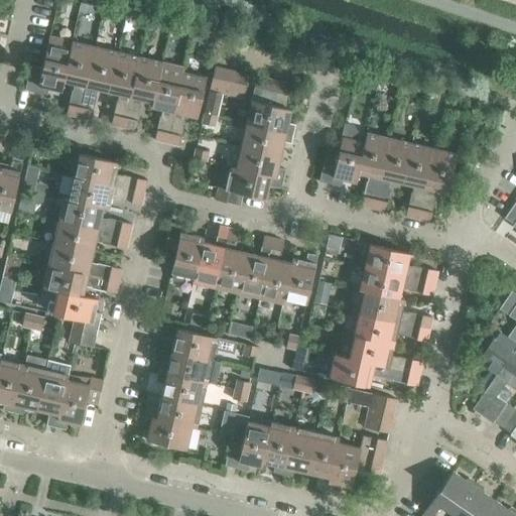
[(57,0),(56,8),(67,10),(69,0),(57,0)]
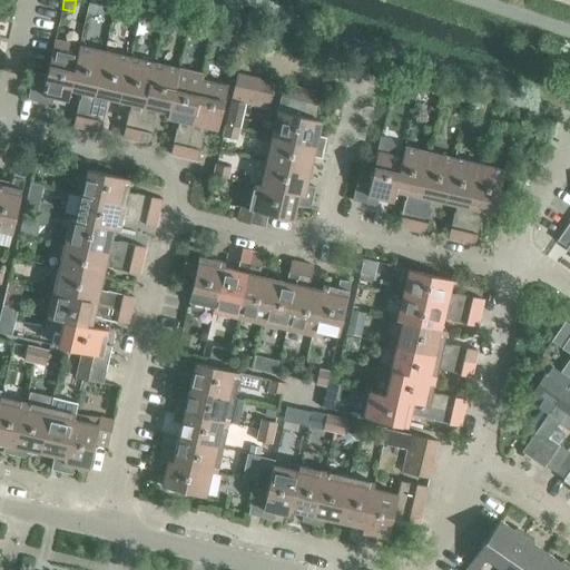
[(158,22),(160,13),(148,10),(147,20),(158,22)]
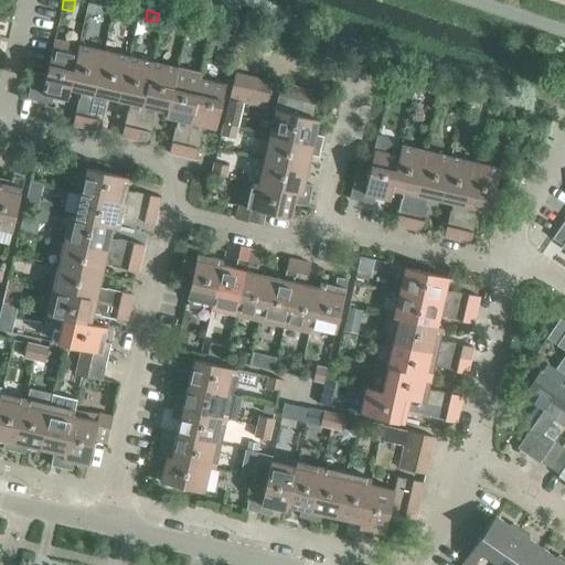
[(163,19),(161,30),(172,33),(174,22),(163,19)]
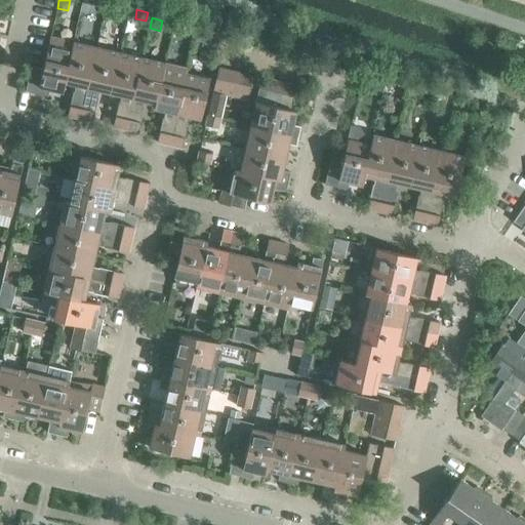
[(179,24),(176,34),(187,36),(189,27),(179,24)]
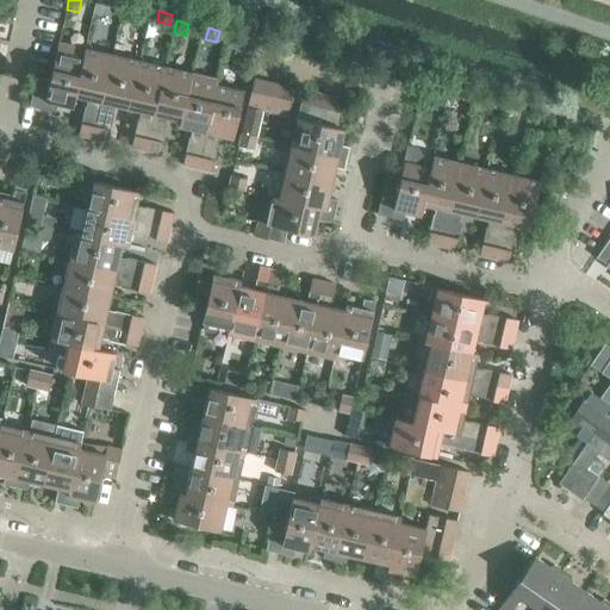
[(237,49),(242,45),(244,37),(231,33),(228,48),(237,49)]
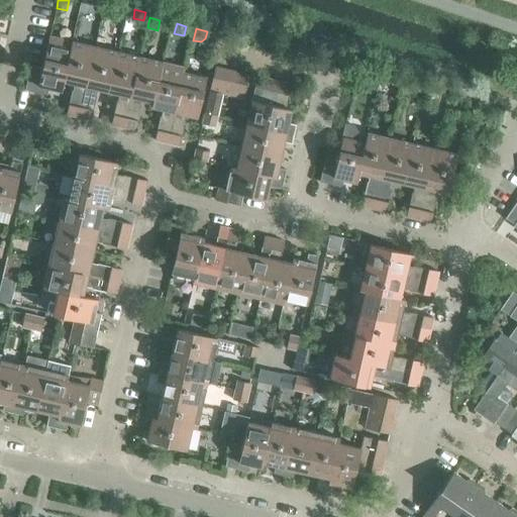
[(61,91),(64,81),(63,81),(72,41),(49,36),(41,68),(30,66),(24,90),(46,95),(47,88),(61,91)]
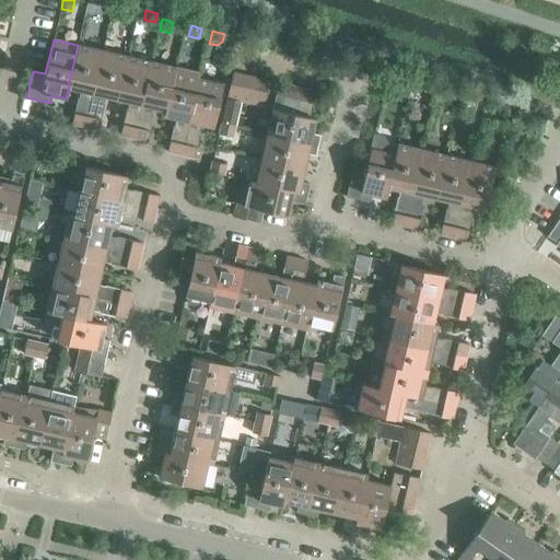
[(78,45),(68,88),(69,88),(82,91),(81,98),(78,97),(71,124),(84,127),(102,50),(78,45)]
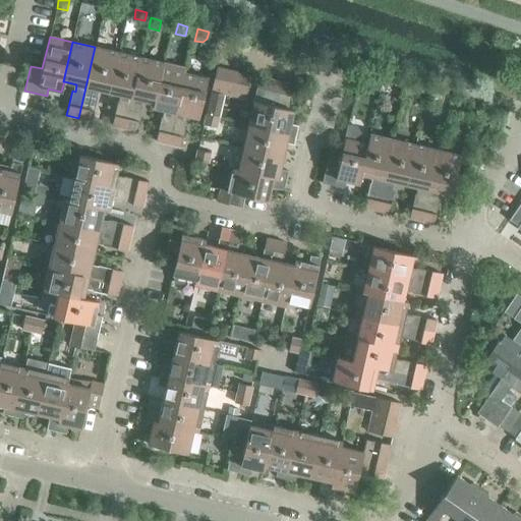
[(109,93),(118,52),(95,47),(78,118),(92,121),(97,97),(94,96),(96,90),(109,93)]
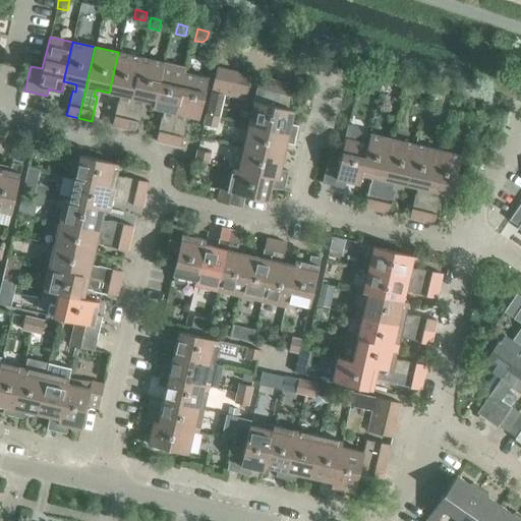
[(140,57),(118,52),(109,93),(122,96),(120,102),(117,101),(112,126),(124,128),(140,57)]
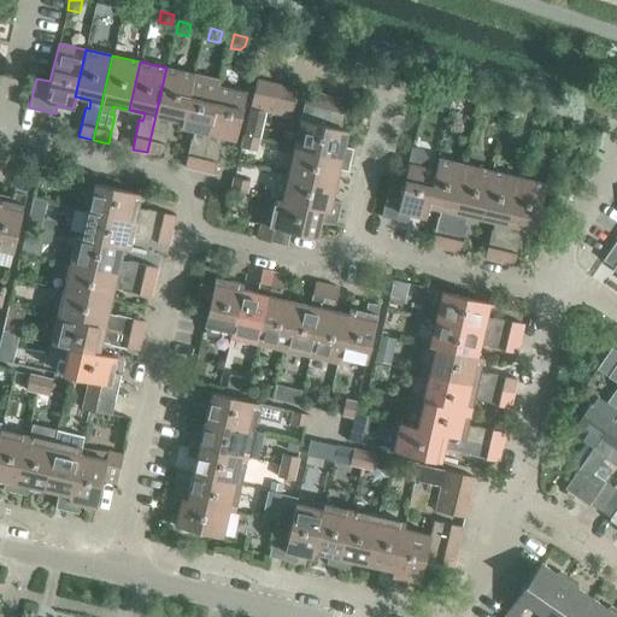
[(166,118),(182,122),(192,80),(194,75),(166,68),(147,152),(162,156),(169,127),(165,125),(166,118)]
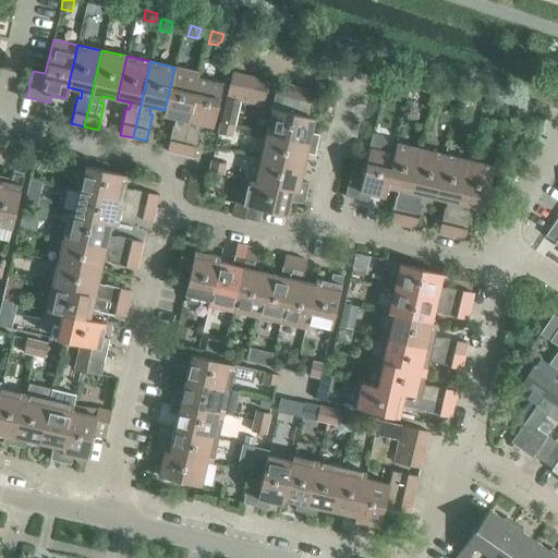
[(167,150),(180,154),(197,77),(173,72),(165,110),(162,116),(178,119),(176,125),(173,124),(167,150)]
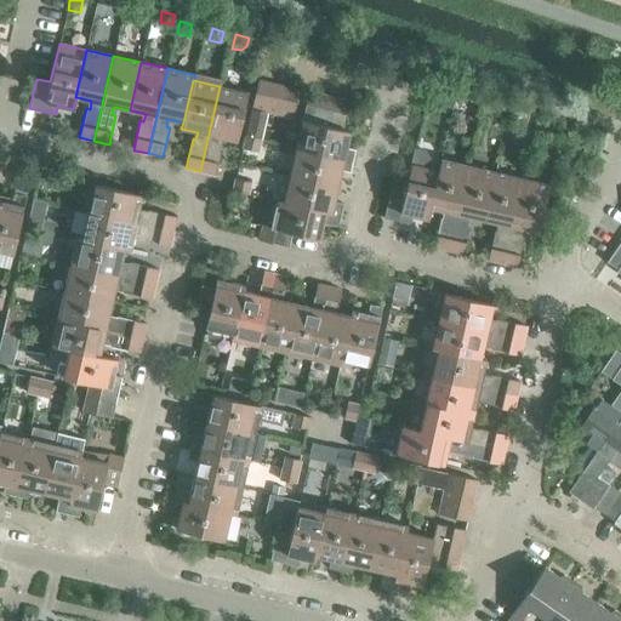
[(266,112),(272,83),(258,80),(251,109),(266,112)]
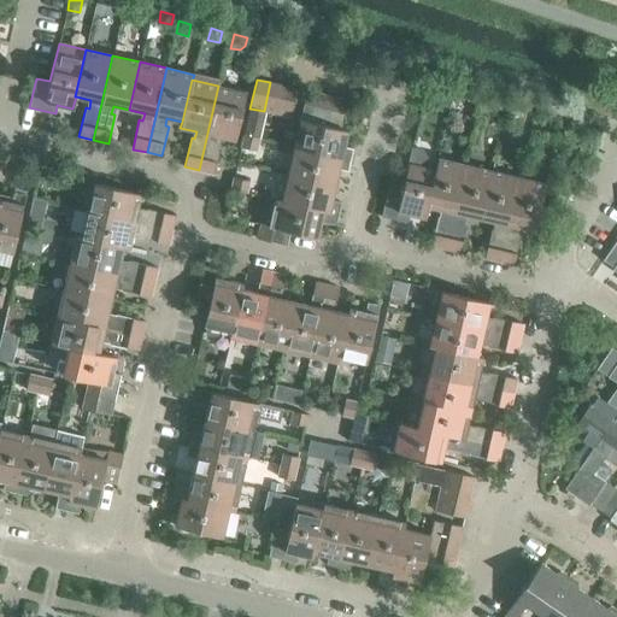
[(283,86),(270,82),(264,111),(265,112),(277,115),(283,86)]
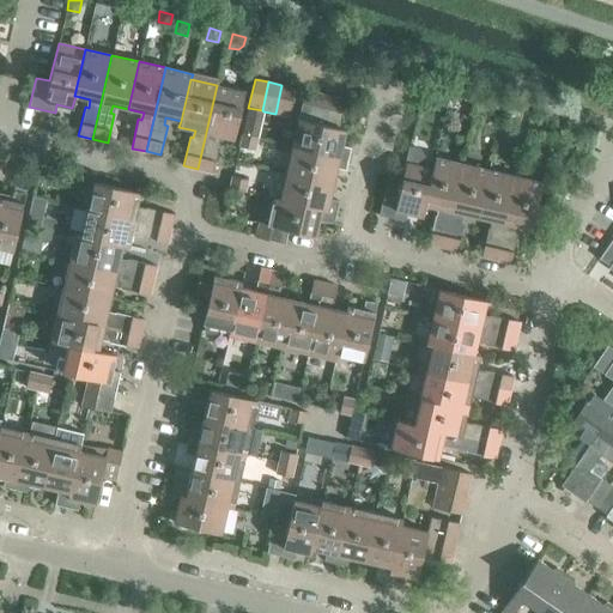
[(217,85),(198,169),(212,173),(219,144),(216,143),(217,135),(234,139),(244,92),(217,85)]
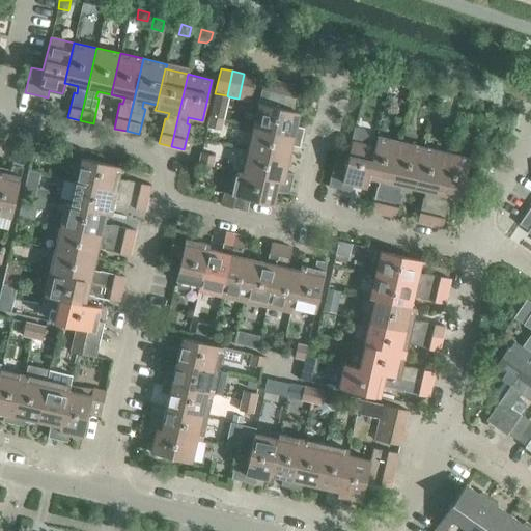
[(256,76),(244,74),(239,99),(250,102),(256,76)]
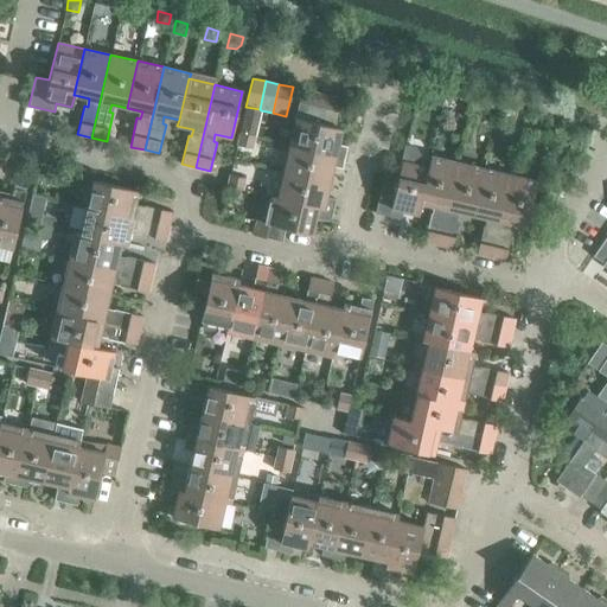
[(301,89),(295,119),(308,121),(315,93),(301,89)]
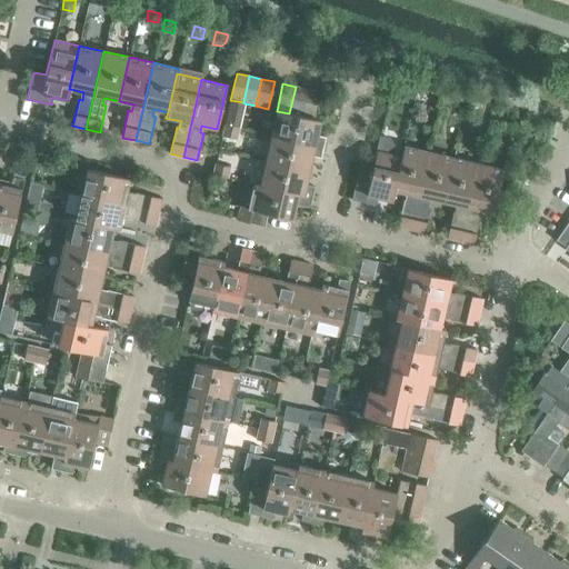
[(296,87),(289,113),(301,117),(308,89),(296,87)]
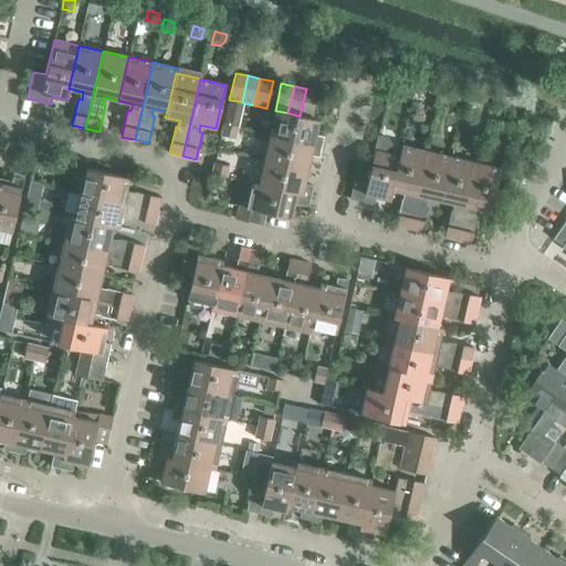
[(300,116),(312,118),(313,118),(318,92),(306,88),(300,116)]
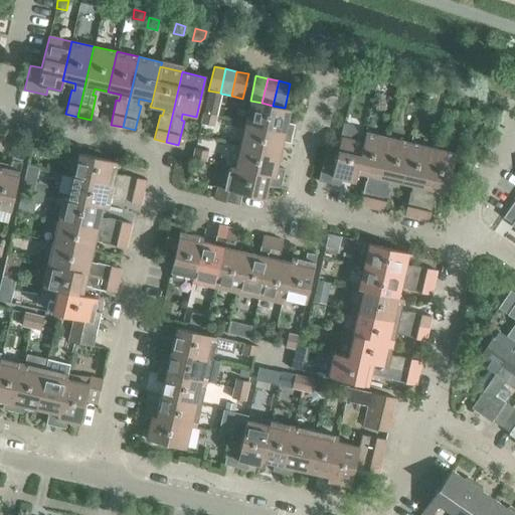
[(353,83),(351,89),(363,92),(364,86),(353,83)]
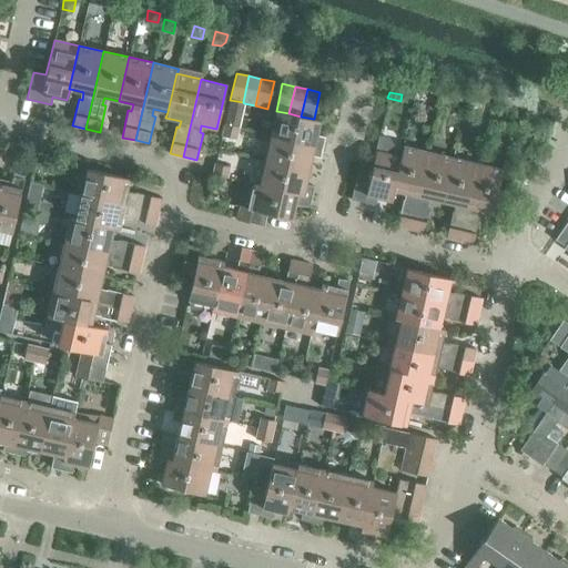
[(230,100),(224,124),(239,128),(244,103),(243,102),(230,100)]
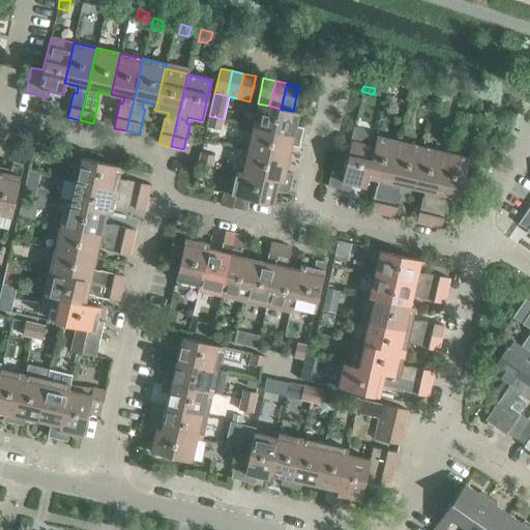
[(298,112),(293,111),(292,111),(281,109),(269,106),(258,104),(253,126),(301,138),(303,127),(295,125),(298,112)]
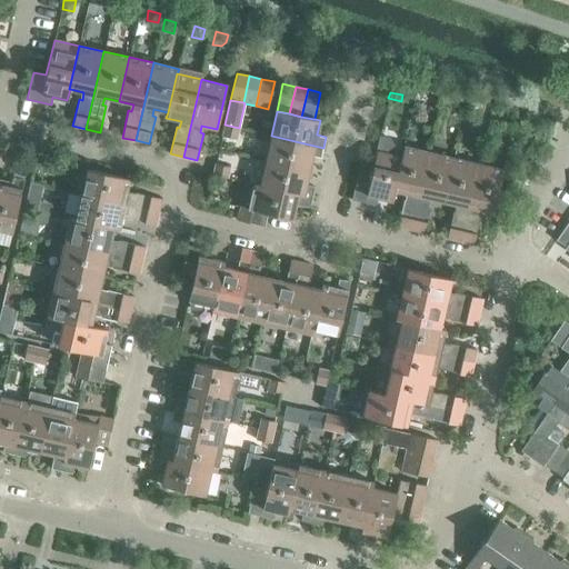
[(236,139),(239,128),(225,125),(222,136),(236,139)]
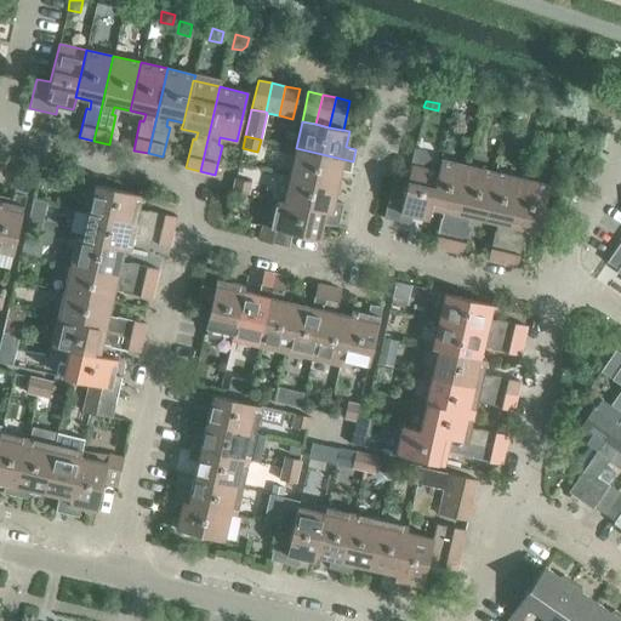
[(351,172),(353,161),(296,148),(289,175),(337,186),(341,171),(351,172)]
